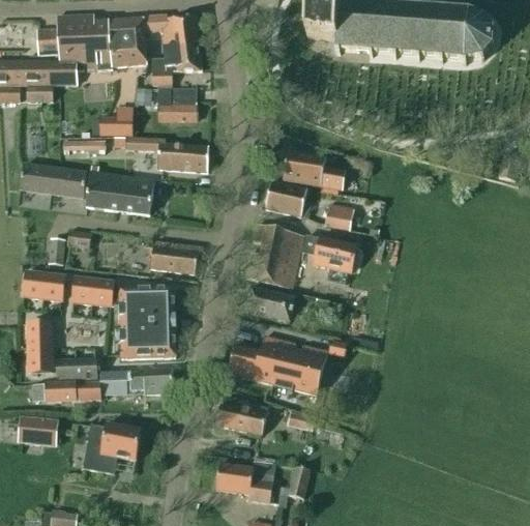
[(468,6),(467,10),(447,9),(447,4),(444,4),(444,8),(423,7),(423,2),(420,2),(420,6),(400,4),(401,0),(398,0),(398,5),(377,3),(377,0),(374,0),(374,2),(346,0),(343,0),(340,0),(339,7),(311,5),(306,36),(335,39),(334,49),(336,49),(336,53),(340,53),(340,49),(367,52),(367,56),(371,56),(371,52),(391,54),(390,58),(394,58),(394,54),(414,55),(414,59),(417,60),(417,56),(438,57),(438,62),(441,62),(441,58),(462,59),(461,63),(465,64),(466,59),(477,55),(480,60),(482,58),(480,54),(489,46),(492,48),(493,46),(490,42),(490,31),(495,30),(493,27),(489,28),(484,19),(488,15),(486,12),(482,16),(470,10),(470,6),(468,6)]
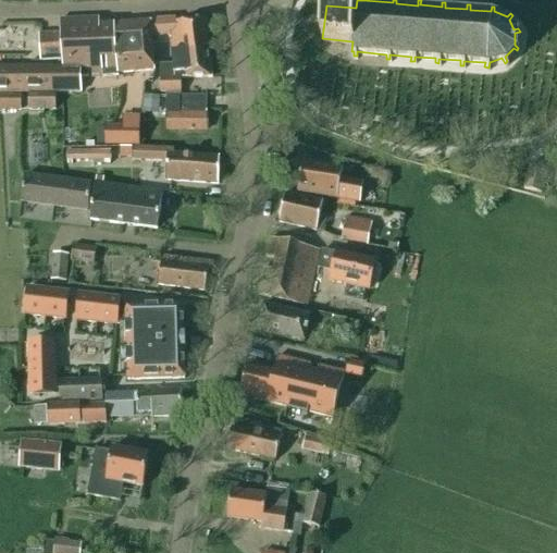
[(175,14),(151,15),(153,32),(172,31),(173,49),(172,49),(172,51),(209,48),(206,17),(175,19),(175,14)]
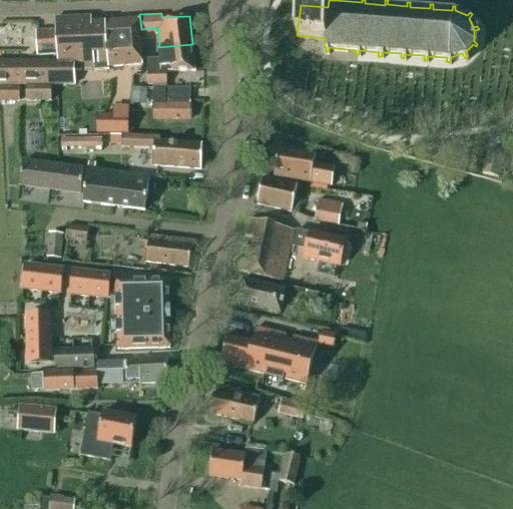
[(0,58),(0,82),(73,82),(73,68),(108,66),(108,64),(127,63),(141,63),(142,47),(141,29),(139,14),(138,14),(138,17),(91,19),(91,14),(55,15),(55,27),(35,28),(37,52),(56,51),(57,58),(50,58),(0,58)]
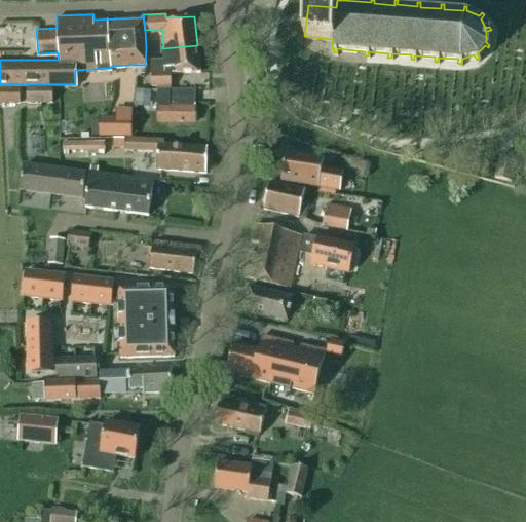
[(197,45),(162,48),(163,57),(150,57),(150,83),(171,83),(171,71),(200,70),(197,45)]
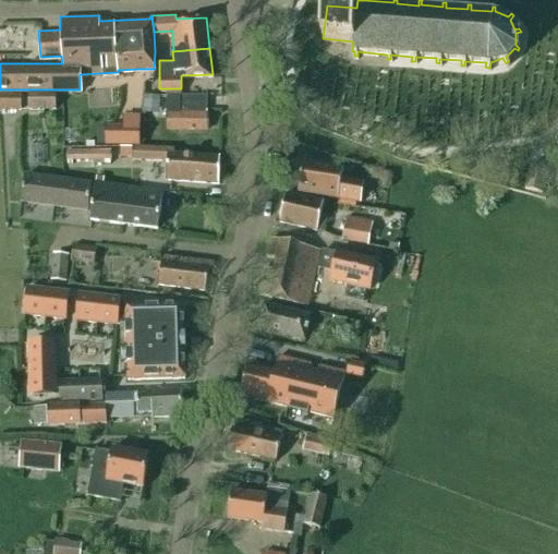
[(155,81),(146,80),(143,110),(158,111),(160,93),(154,93),(155,81)]
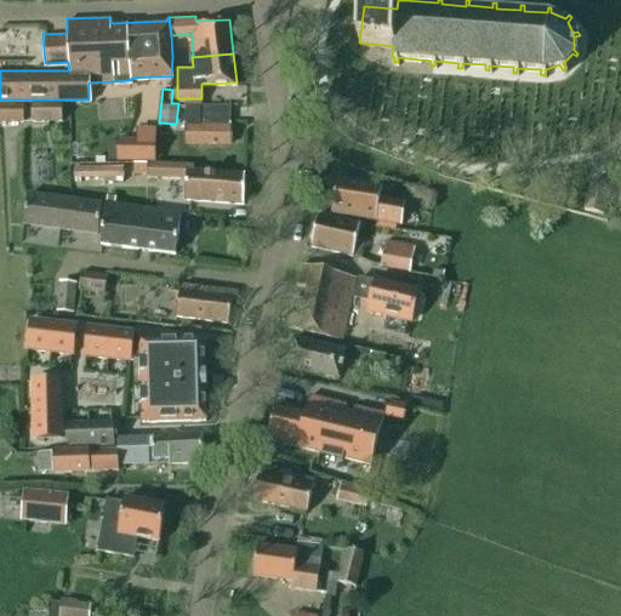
[(22,101),(0,101),(0,119),(23,119),(22,101)]
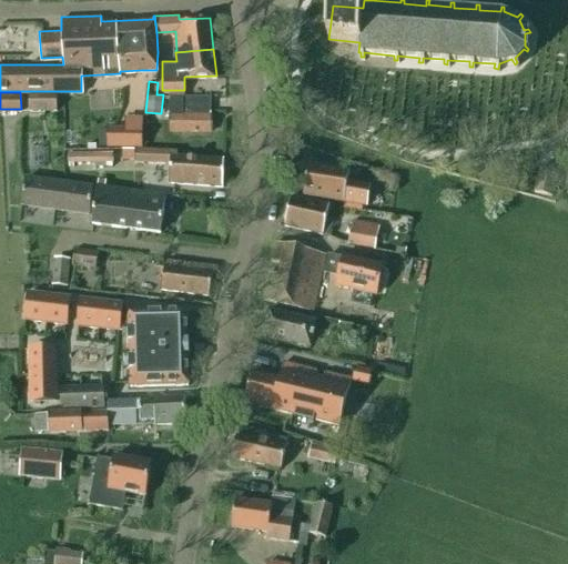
[(28,109),(56,109),(56,92),(28,92),(28,109)]
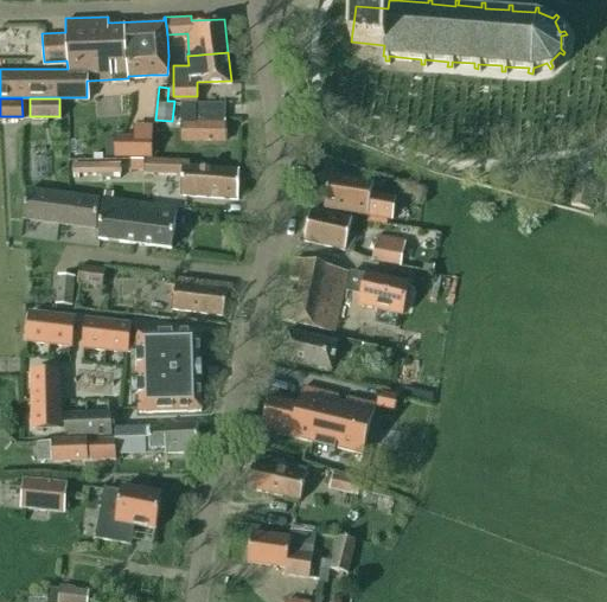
[(224,139),(224,117),(224,100),(195,100),(195,107),(180,107),(180,139),(224,139)]
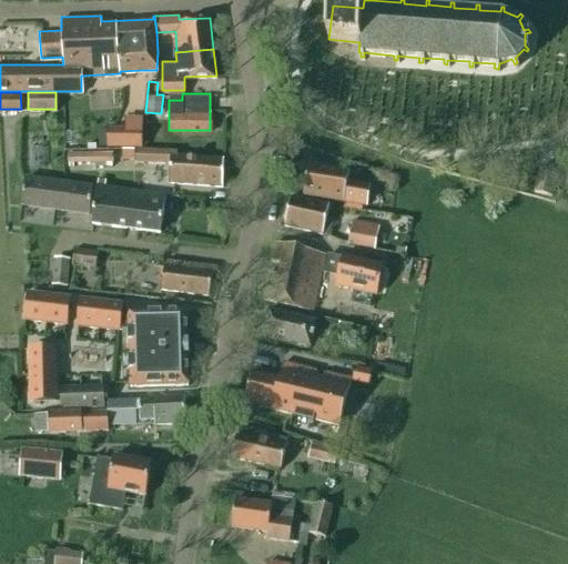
[(107,126),(107,143),(142,143),(142,114),(124,114),(124,124),(107,126)]
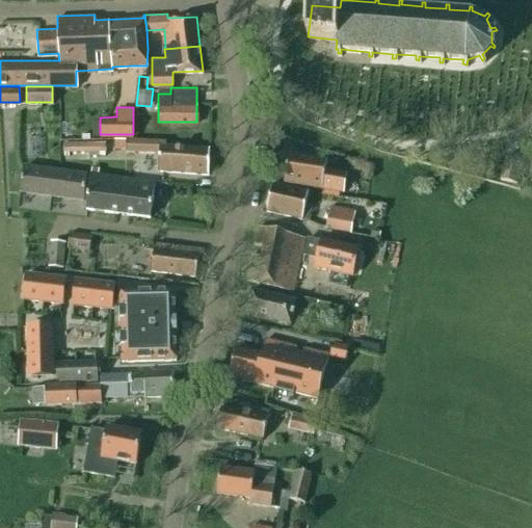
[(164,139),(149,139),(128,138),(127,149),(159,150),(158,169),(208,173),(209,147),(164,143),(164,139)]
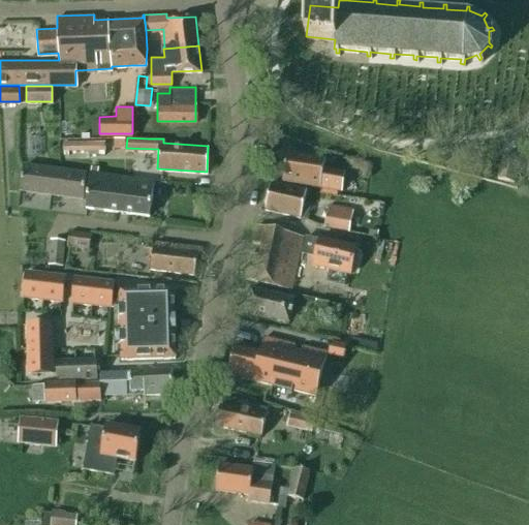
[(110,140),(63,141),(63,150),(110,150),(110,140)]
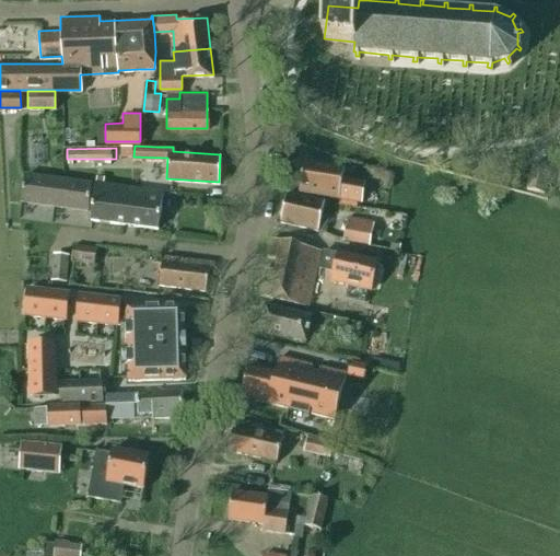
[(360,198),(363,181),(341,177),(343,165),(304,159),(299,189),(337,196),(338,195),(360,198)]
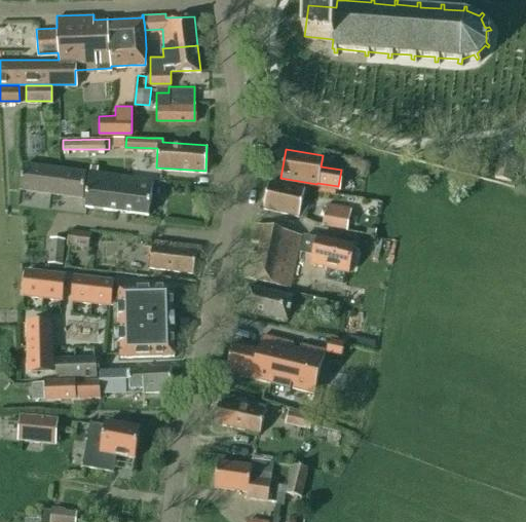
[(511,181),(517,154),(499,150),(494,176),(511,181)]
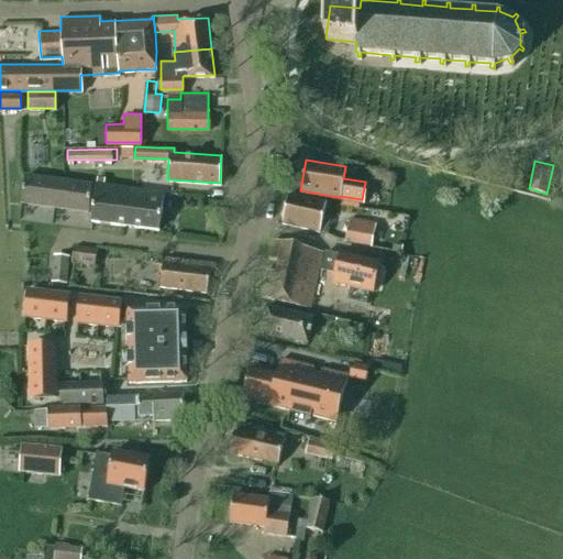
[(87,209),(90,182),(24,174),(21,200),(87,209)]
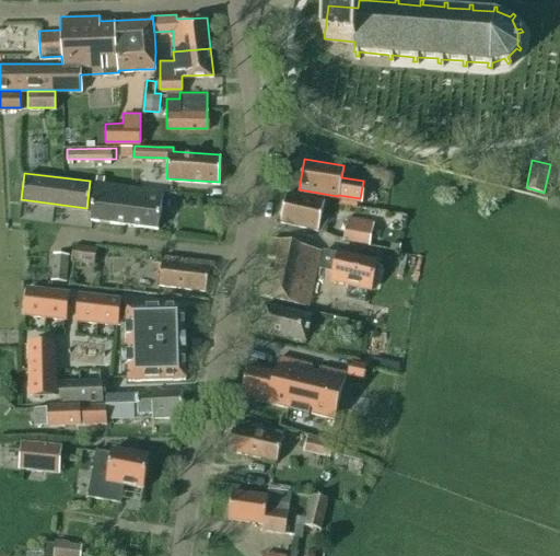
[(158,227),(163,189),(95,180),(93,196),(90,217),(158,227)]
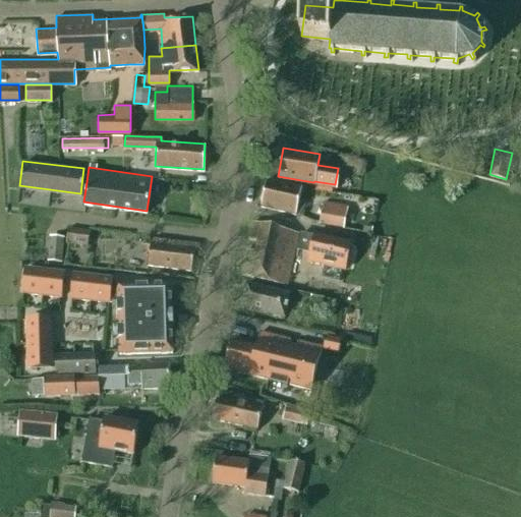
[(302,185),(267,177),(261,205),(303,214),(306,198),(300,196),(302,185)]
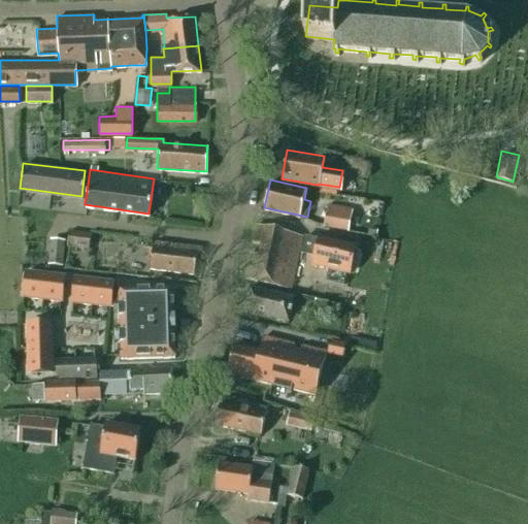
[(348,229),(353,206),(328,202),(323,225),(348,229)]
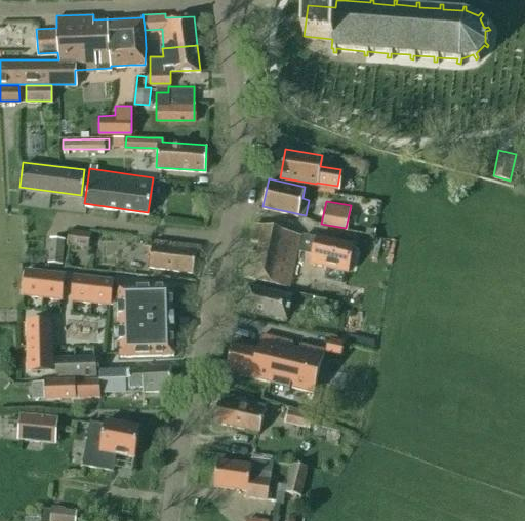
[(289,285),(301,232),(254,221),(250,238),(259,240),(257,250),(248,248),(242,274),(289,285)]
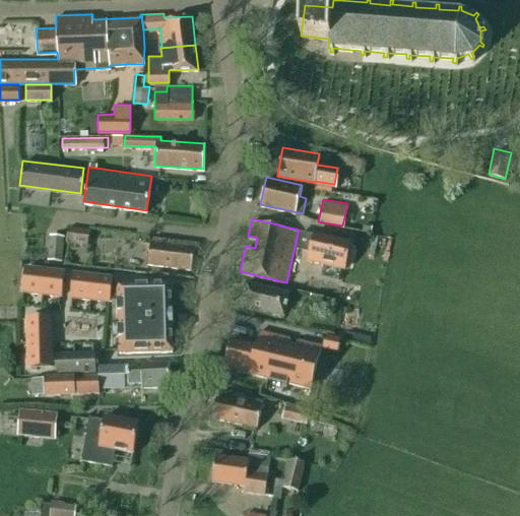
[(87,243),(89,228),(68,223),(66,240),(87,243)]
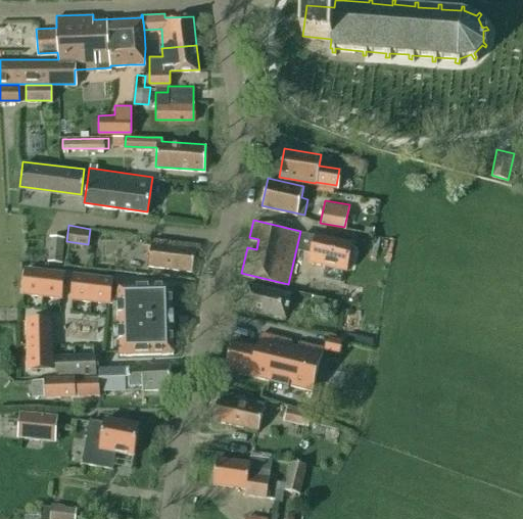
[(352,241),(317,232),(316,234),(302,231),(298,246),(313,249),(310,258),(326,263),(323,275),(341,279),(344,267),(346,267),(352,241)]
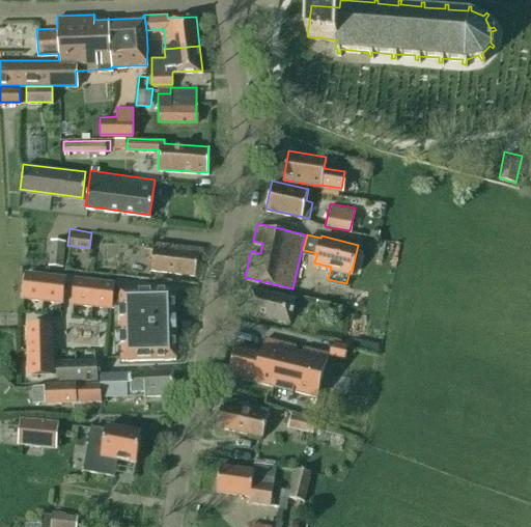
[(62,265),(65,239),(50,237),(48,264),(62,265)]
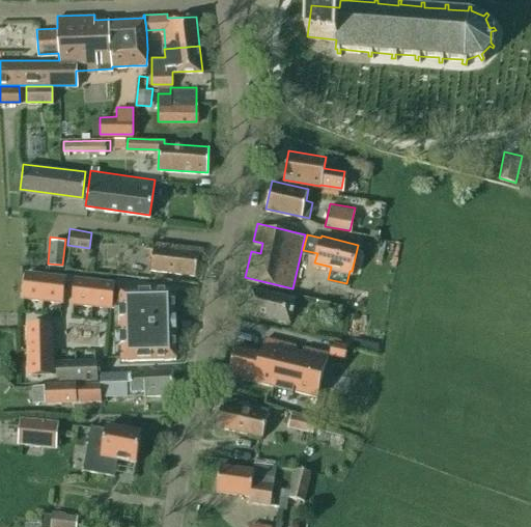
[(195,274),(201,246),(155,241),(155,243),(149,242),(148,253),(152,254),(150,268),(195,274)]
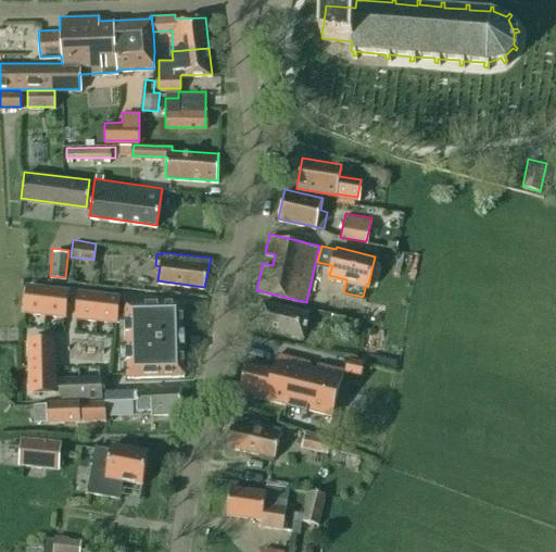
[(45,312),(47,286),(27,284),(24,310),(45,312)]
